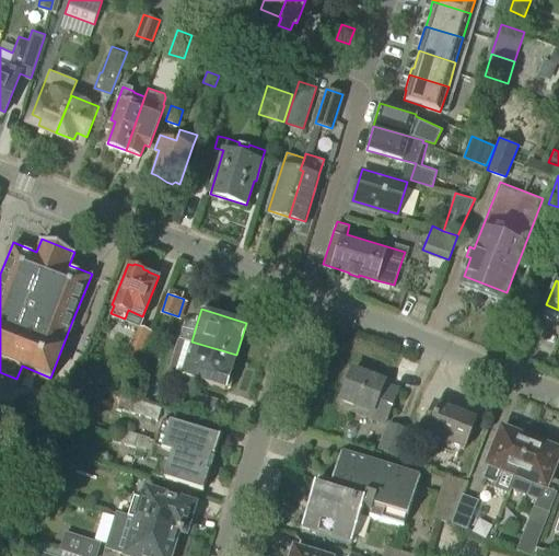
[(139,368),(152,331),(137,326),(124,363),(139,368)]
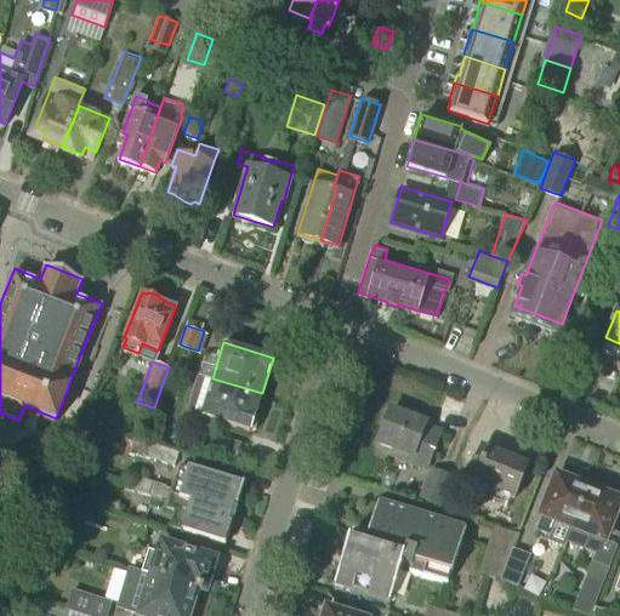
[(212,378),(202,375),(197,393),(206,395),(202,414),(251,429),(262,393),(212,378)]
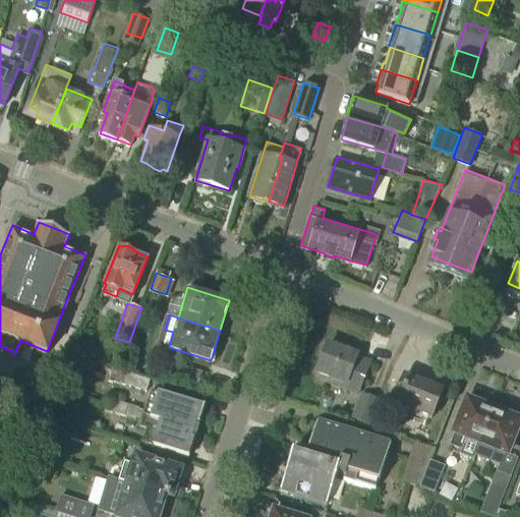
[(370,360),(357,355),(357,354),(328,343),(318,368),(332,375),(330,380),(357,391),(370,360)]
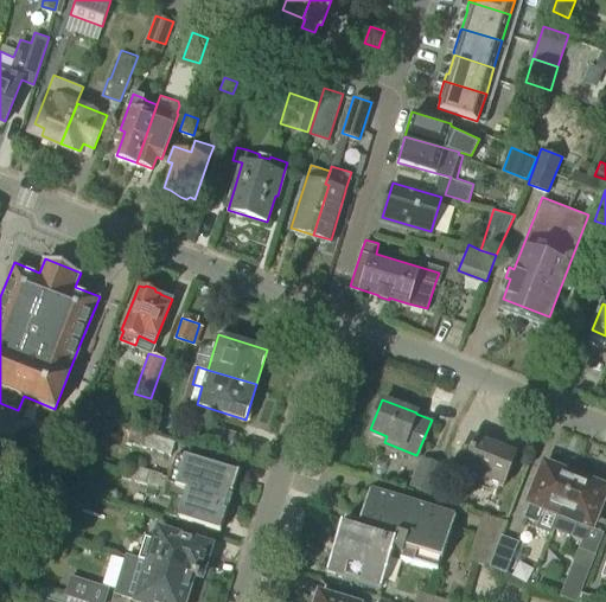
[(231,449),(236,431),(210,423),(204,441),(231,449)]
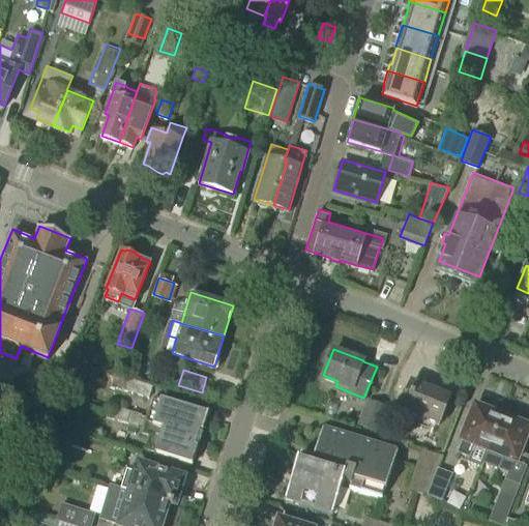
[(149,396),(152,384),(116,373),(112,384),(149,396)]
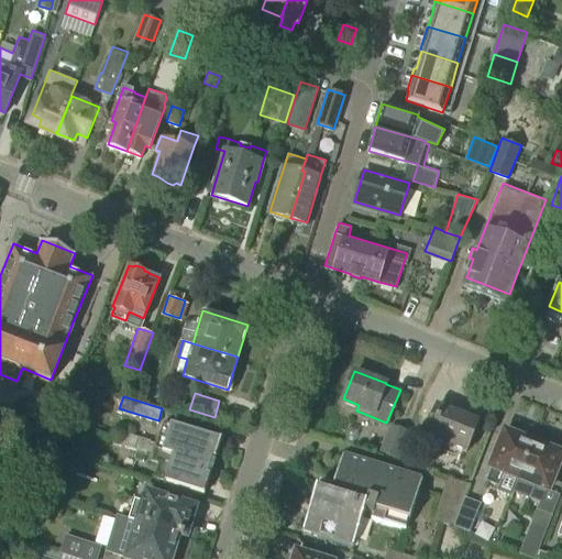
[(477,420),(438,404),(427,434),(466,449),(477,420)]
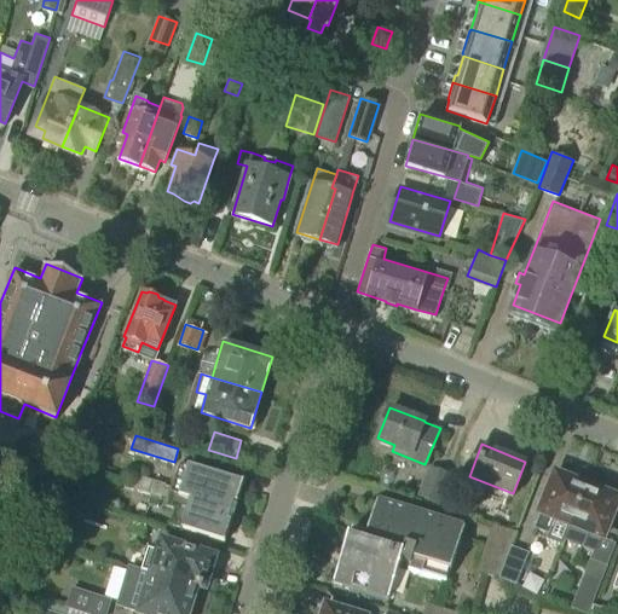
[(234,514),(242,484),(178,465),(172,487),(139,478),(138,485),(234,514)]
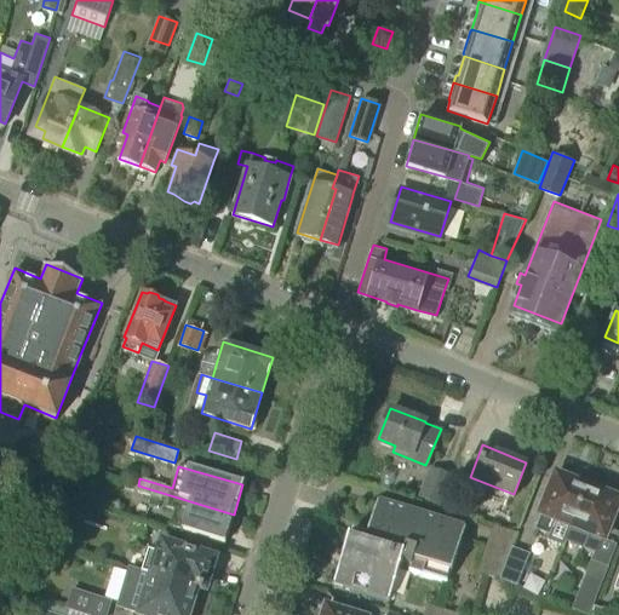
[(442,503),(452,475),(431,467),(420,494),(442,503)]
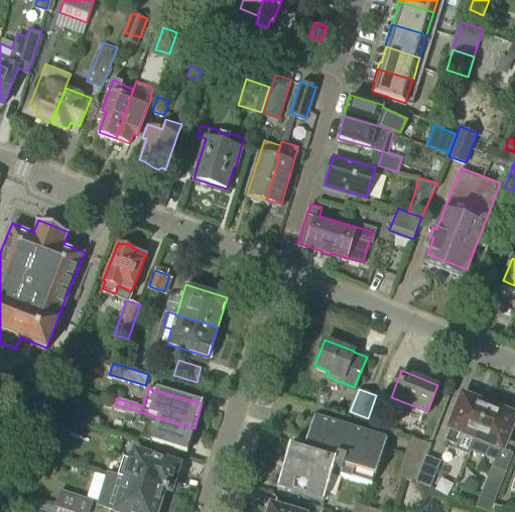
[(474,449),(491,405),(463,394),(451,426),(452,426),(446,438),(458,442),(456,446),(471,452),(472,448),(474,449)]
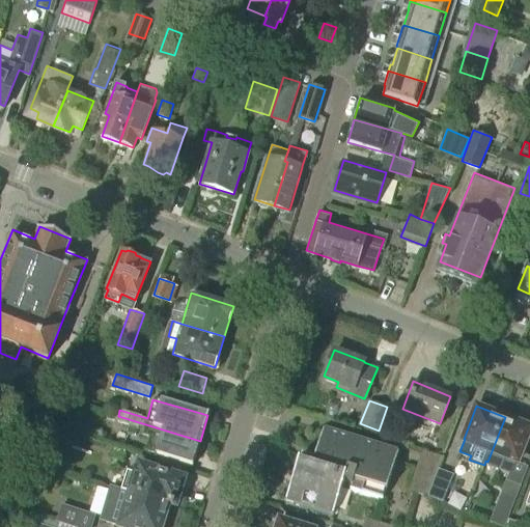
[(193,464),(200,441),(118,416),(116,421),(146,431),(144,436),(150,438),(147,450),(193,464)]
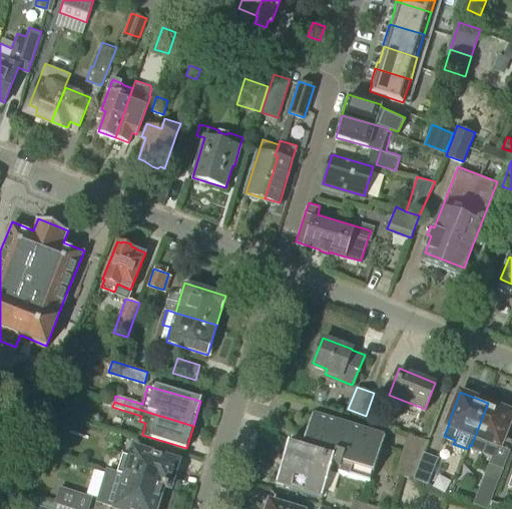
[(499,444),(511,415),(511,413),(488,403),(471,446),(494,455),(498,444),(499,444)]
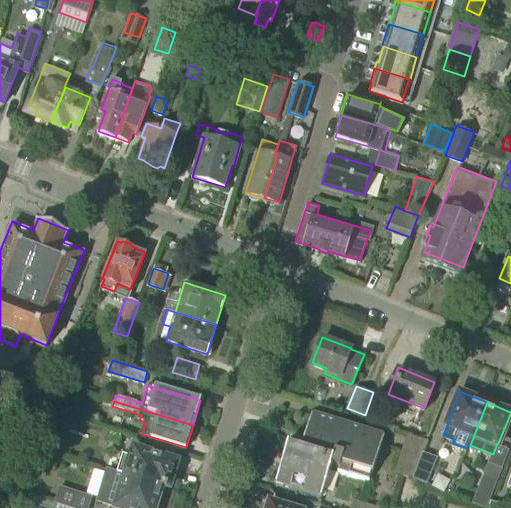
[(373,472),(385,434),(312,412),(303,440),(343,452),(339,465),(338,470),(369,480),(372,472),(373,472)]
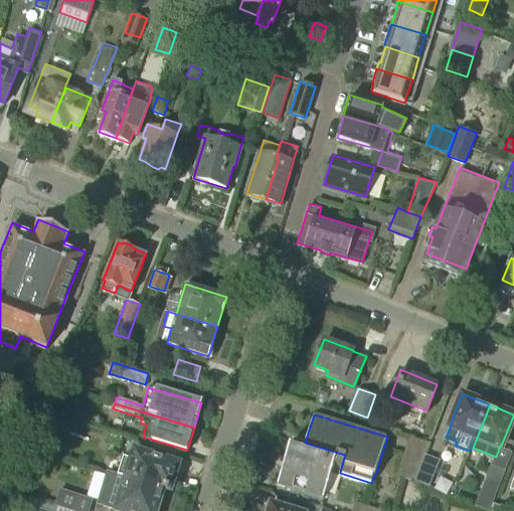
[(420,464),(430,440),(409,434),(402,458),(420,464)]
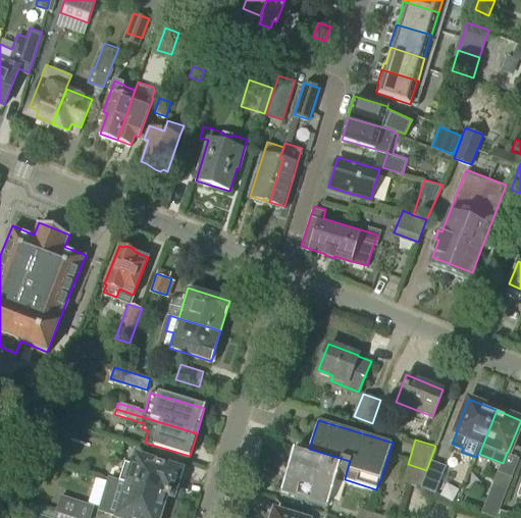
[(350,461),(309,449),(297,445),(295,452),(293,452),(292,458),(337,472),(346,474),(350,461)]
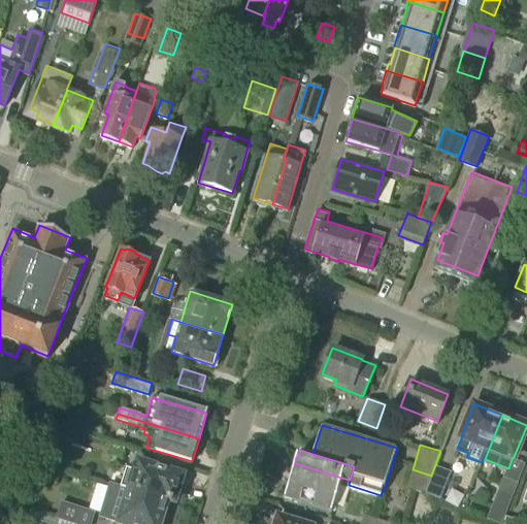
[(184,475),(155,466),(156,464),(139,459),(136,469),(128,466),(122,485),(173,500),(175,501),(184,475)]
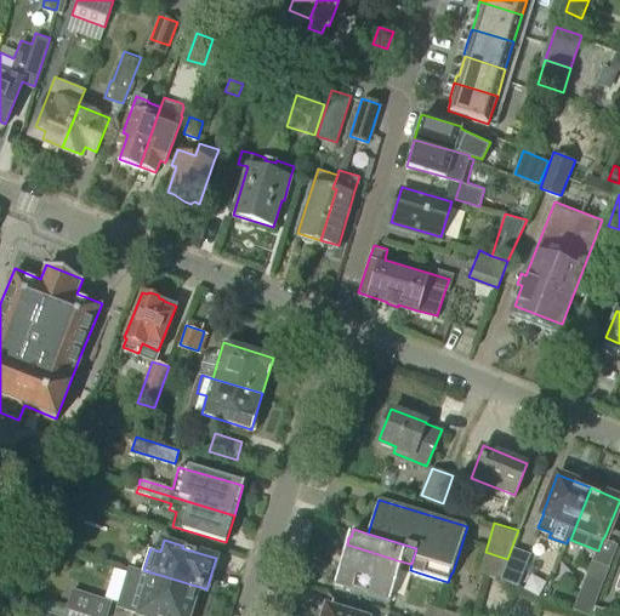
[(391,600),(402,562),(347,545),(337,574),(340,575),(340,571),(348,575),(346,586),(345,585),(343,587),(391,600)]
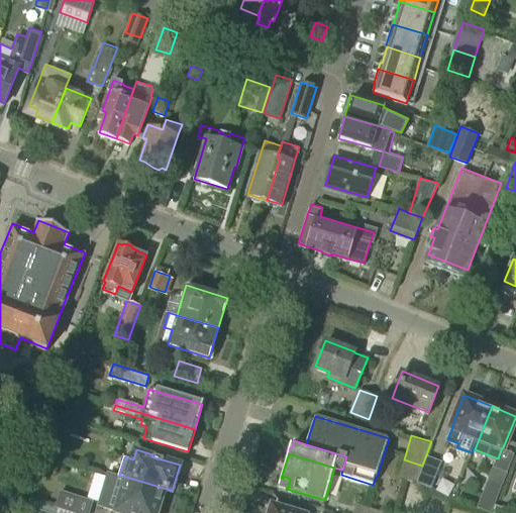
[(427,454),(417,481),(431,487),(441,459),(427,454)]
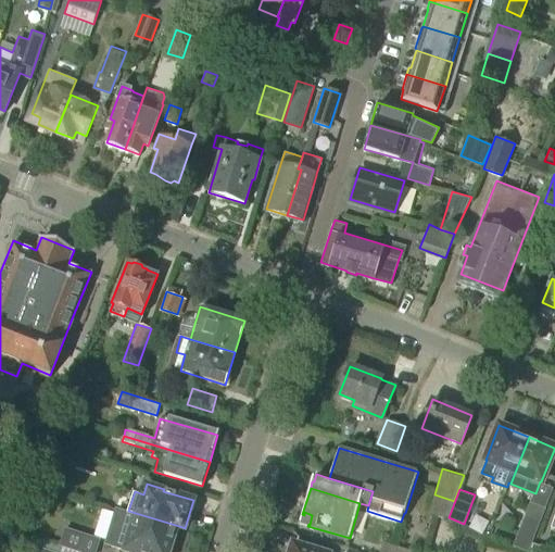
[(448,517),(454,501),(434,494),(429,512),(448,517)]
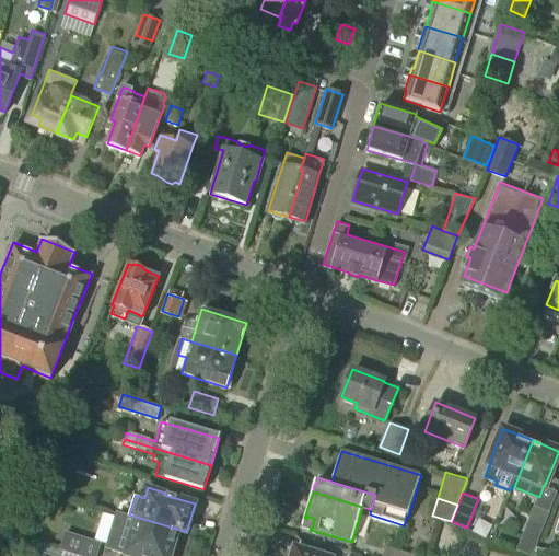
[(533,555),(550,511),(534,505),(516,548),(533,555)]
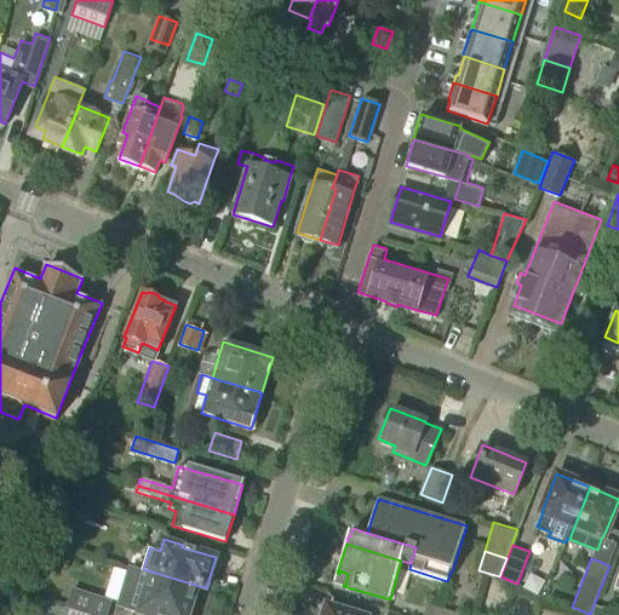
[(143,569),(130,565),(119,603),(138,610),(138,611),(148,614),(188,614),(196,587),(202,590),(204,587),(143,569)]
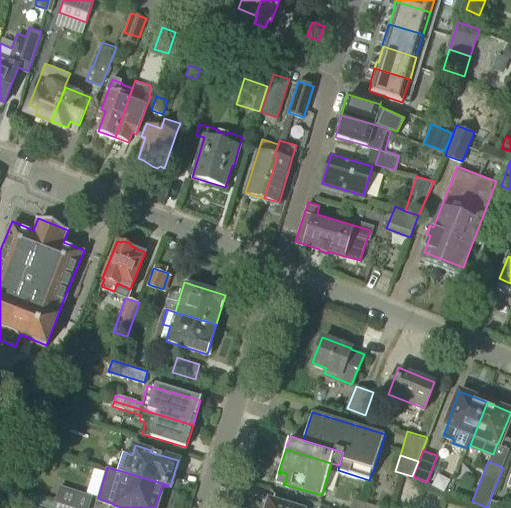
[(88,507),(93,495),(60,484),(54,502),(74,507),(88,507)]
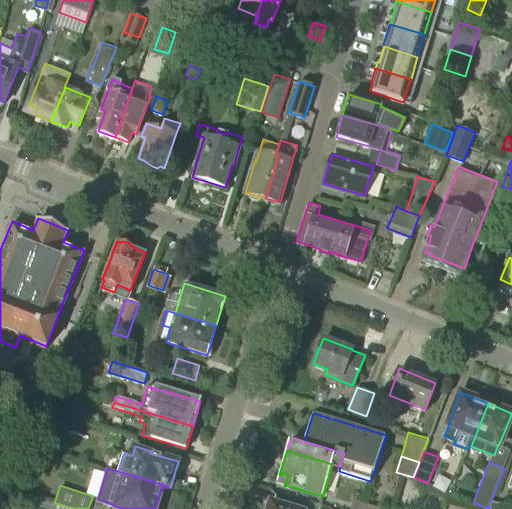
[(380,508),(381,506),(354,498),(350,508),(380,508)]
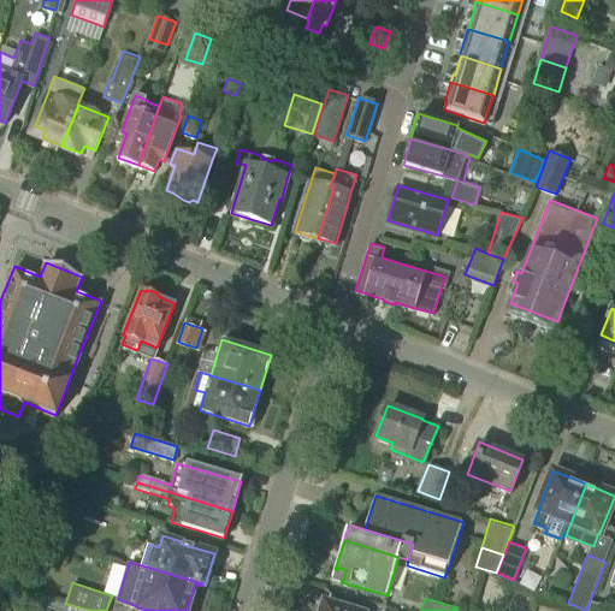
[(595,610),(614,610),(614,607),(591,599),(587,609),(595,610)]
